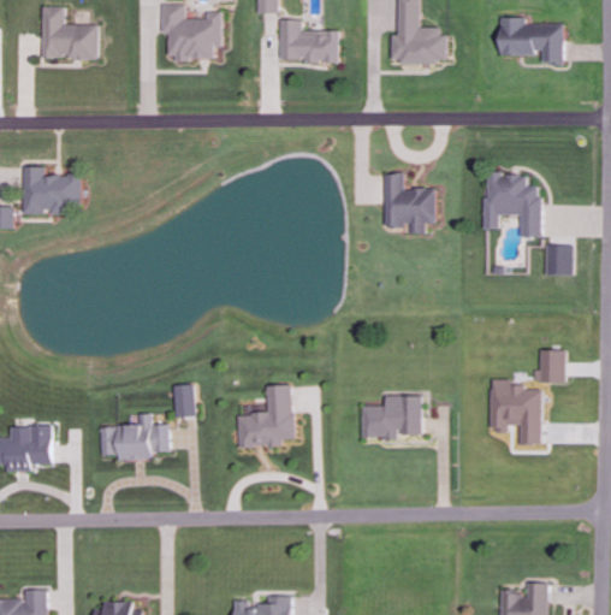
[(262,0),(264,12),(277,12),(277,0),(262,0)]
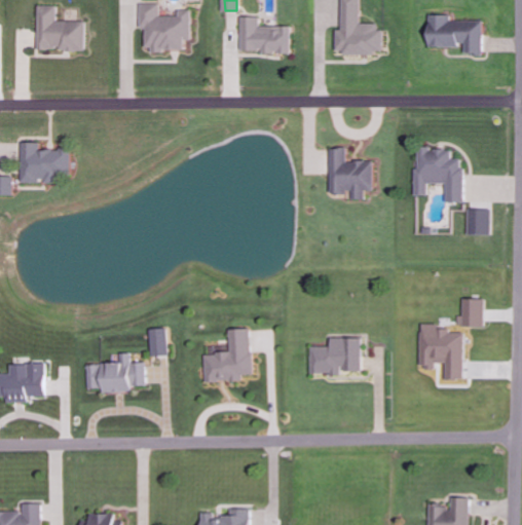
[(358,23),(357,0),(338,0),(338,28),(332,28),(332,52),(378,52),(378,23),(358,23)]
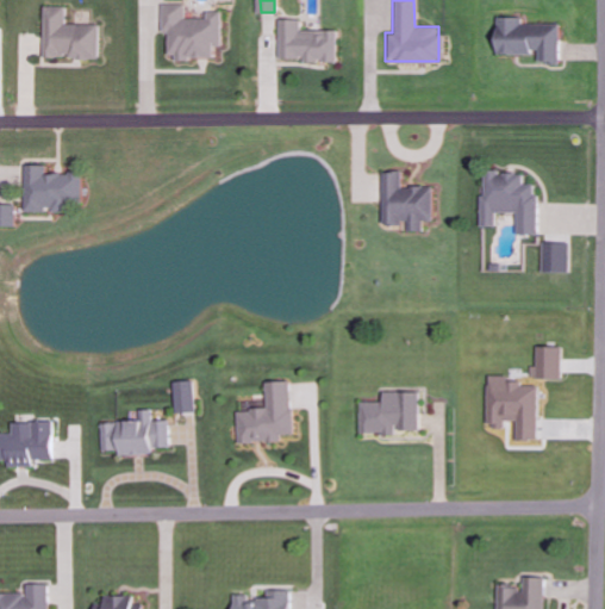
[(219,11),(204,11),(203,18),(181,17),(182,4),(161,2),(160,45),(167,47),(166,57),(209,58),(210,42),(218,43),(219,11)]
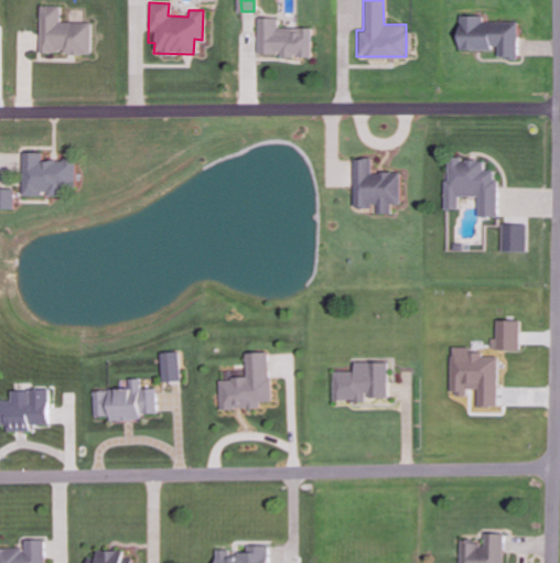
[(56,6),(41,4),(40,24),(55,25),(56,6)]
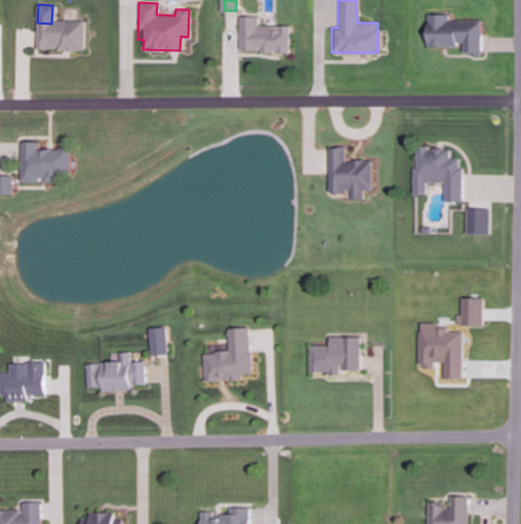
[(446,19),(447,14),(432,13),(432,23),(423,23),(423,45),(461,46),(461,52),(479,52),(479,21),(446,19)]
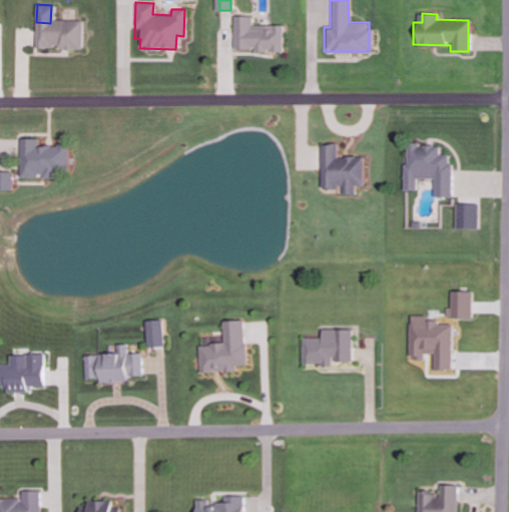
[(281,51),(281,25),(250,24),(250,16),(237,15),(236,49),(281,51)]
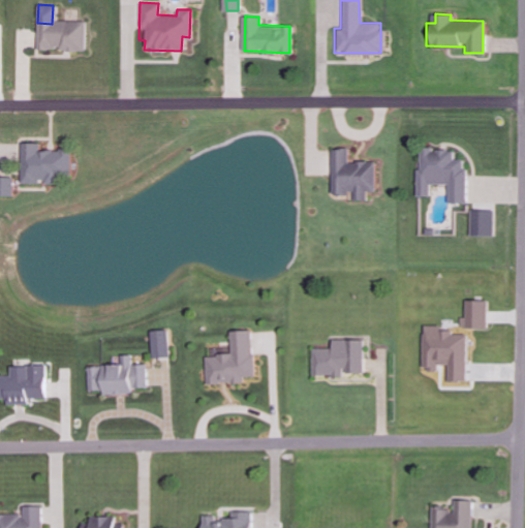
[(18,179),(68,182),(69,151),(37,149),(37,143),(19,142),(18,179)]
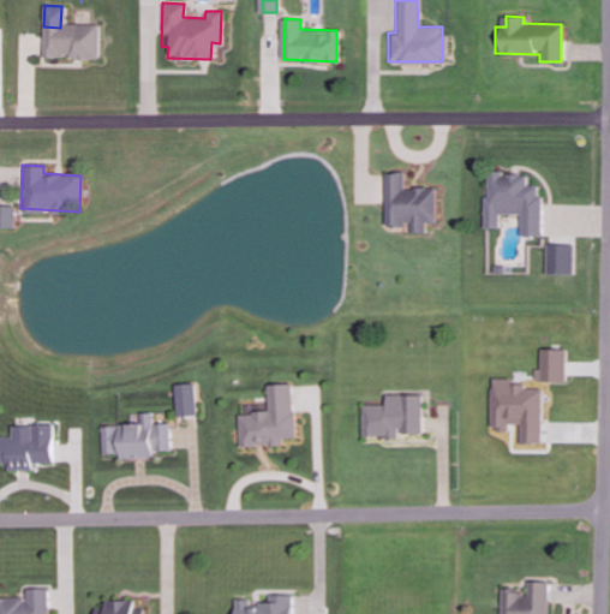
[(432,188),(402,188),(402,172),(386,172),(386,225),(410,225),(410,232),(423,232),(423,221),(432,221),(432,188)]
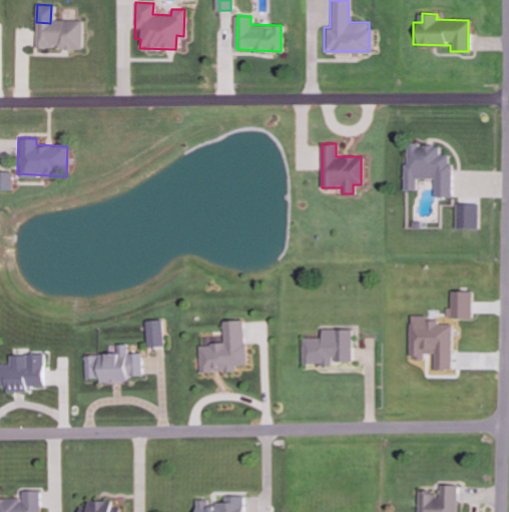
[(448,196),(448,154),(437,154),(437,144),(403,144),(403,189),(414,189),(414,178),(432,178),(432,196),(448,196)]
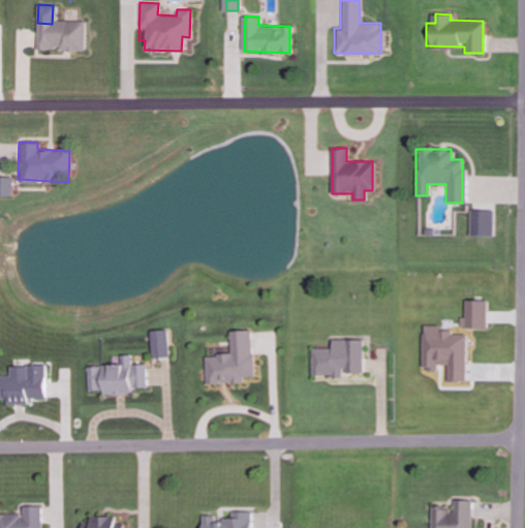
[(10,177),(0,177),(0,195),(10,195),(10,177)]
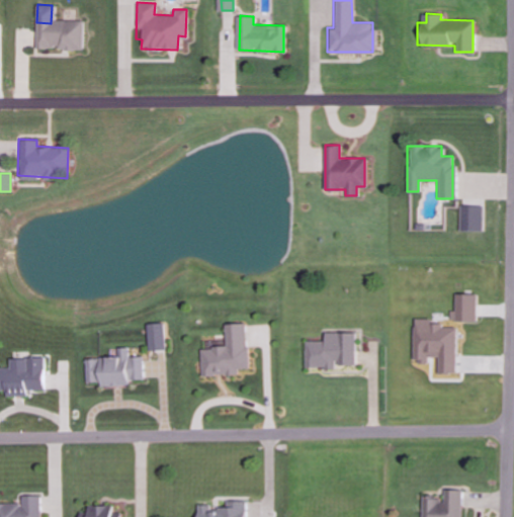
[(480,231),(480,206),(459,205),(458,231),(480,231)]
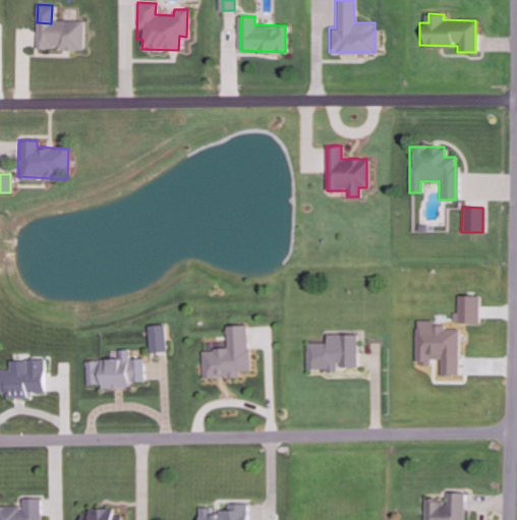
[(462,323),(476,323),(477,295),(463,295),(462,323)]
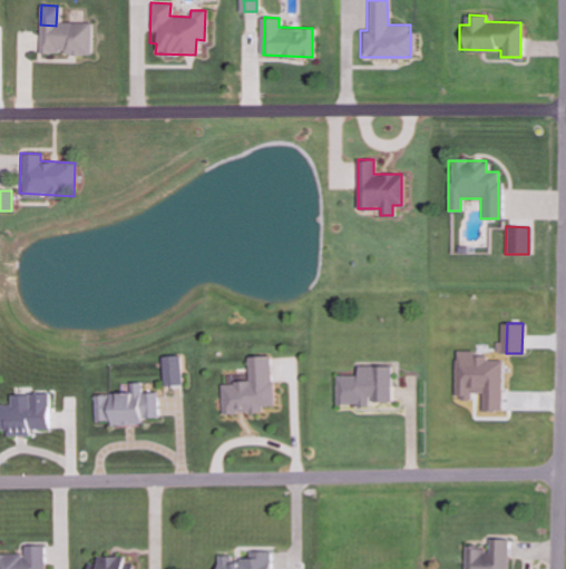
[(179,355),(160,355),(162,385),(179,384),(179,355)]
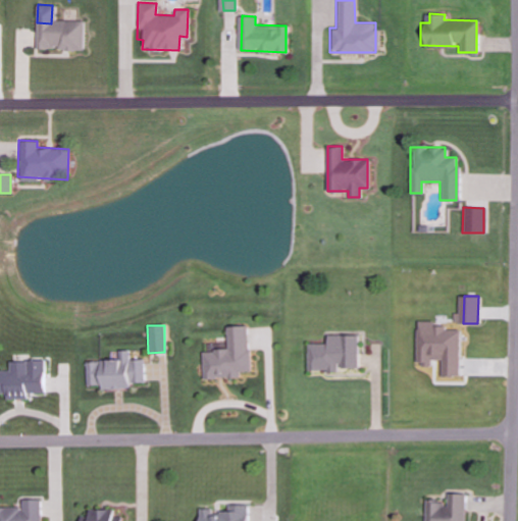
[(202,378),(240,377),(240,371),(249,371),(248,325),(227,326),(227,350),(202,351),(202,378)]
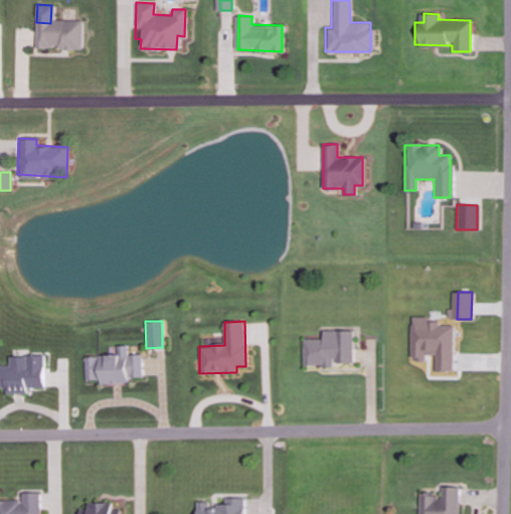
[(452,321),(409,321),(408,357),(431,357),(430,369),(451,370),(452,321)]
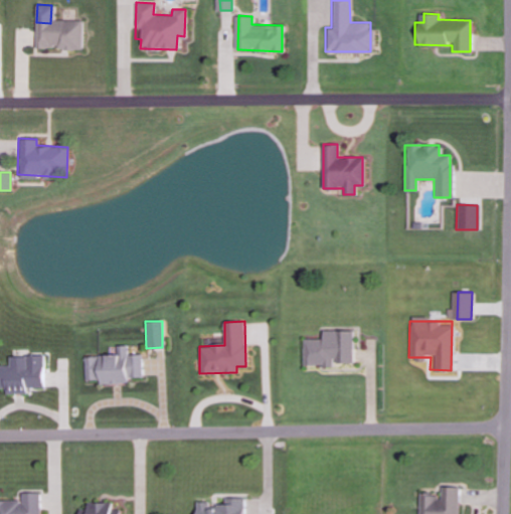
[(351,331),(321,331),(321,339),(306,339),(306,365),(331,365),(331,363),(351,363),(351,331)]
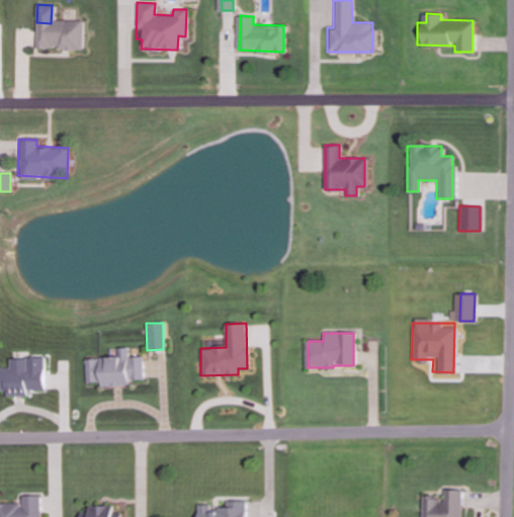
[(141,355),(126,356),(126,347),(118,347),(118,357),(87,358),(88,382),(97,381),(97,386),(127,385),(126,379),(142,378),(141,355)]
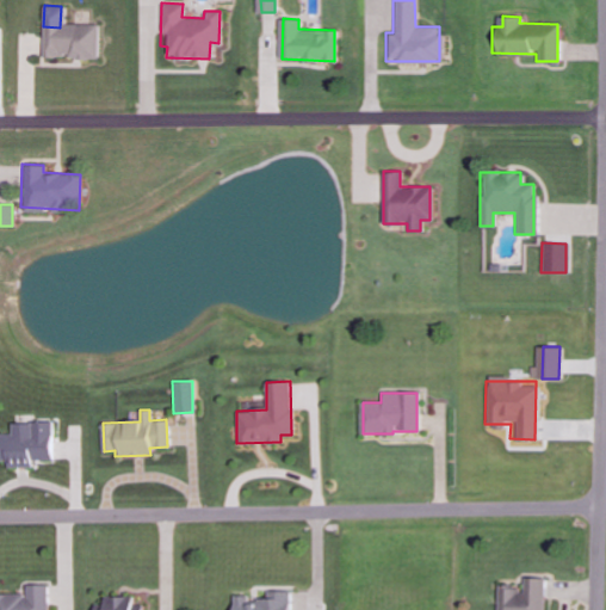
[(53,460),(51,421),(8,423),(8,433),(0,433),(0,461),(5,461),(5,467),(29,466),(29,461),(53,460)]
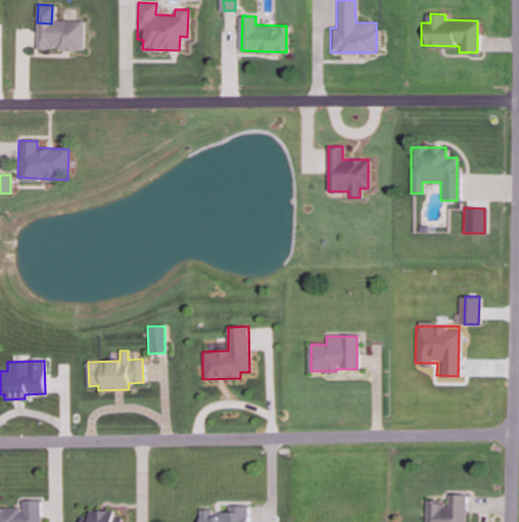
[(38,521),(39,500),(19,500),(19,508),(0,507),(0,521),(38,521)]
